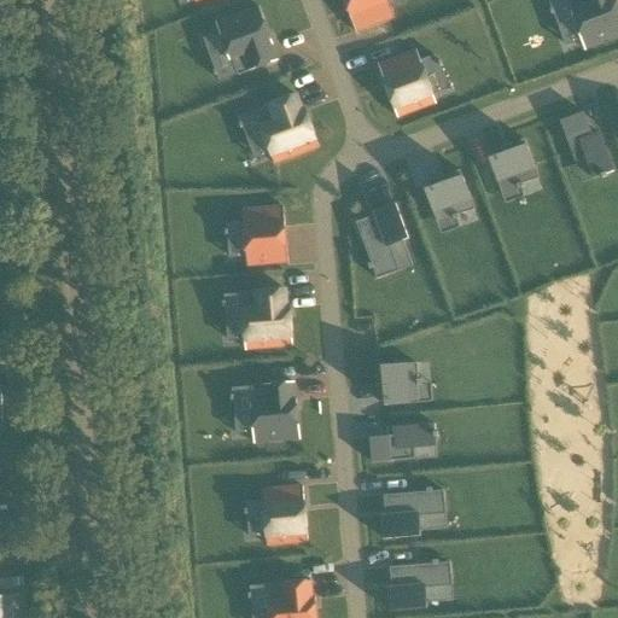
[(386,0),(343,0),(355,33),(394,19),(386,0)]
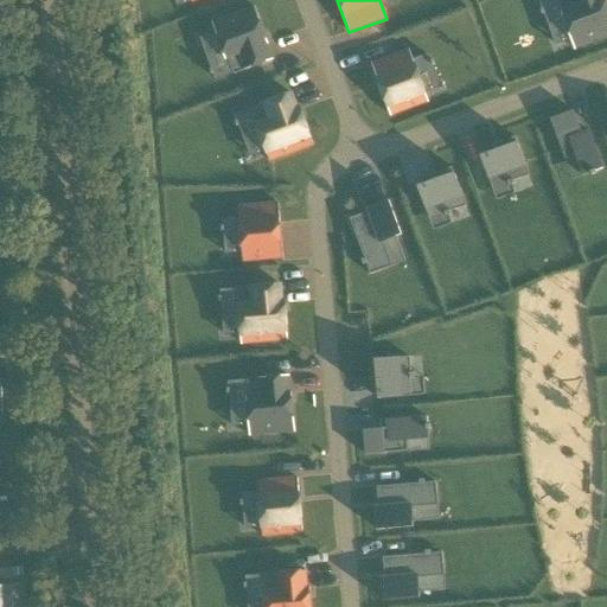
[(575,50),(606,37),(606,8),(604,0),(558,0),(563,13),(561,13),(575,50)]
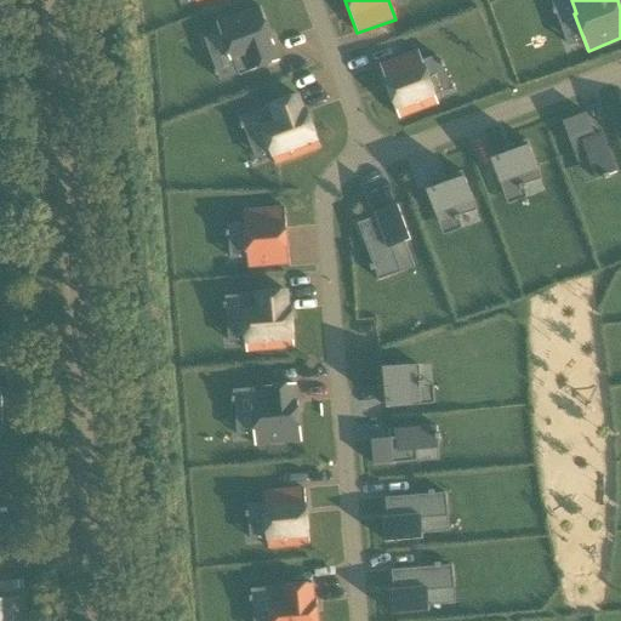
[(260,7),(216,24),(229,62),(233,61),(238,77),(278,62),(272,46),(273,45),(260,7)]
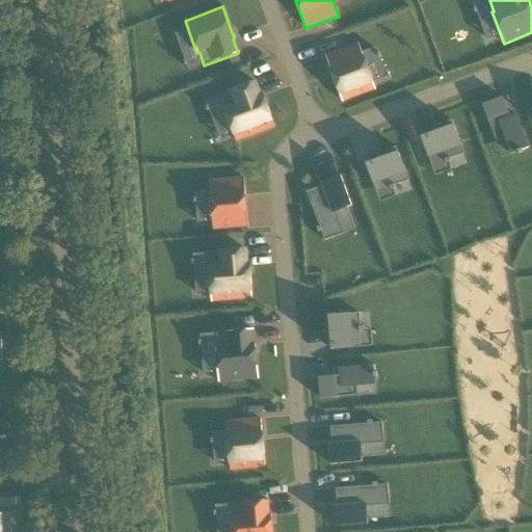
[(358,45),(325,56),(342,102),(375,89),(358,45)]
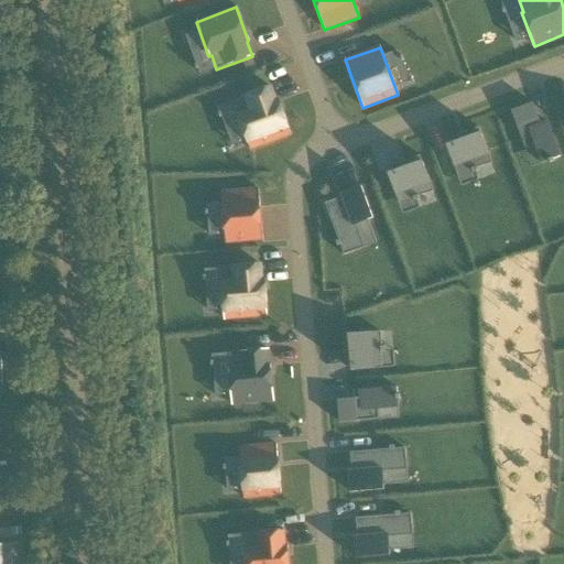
[(270,87),(234,100),(239,115),(237,116),(250,150),(291,136),(278,101),(275,102),(270,87)]
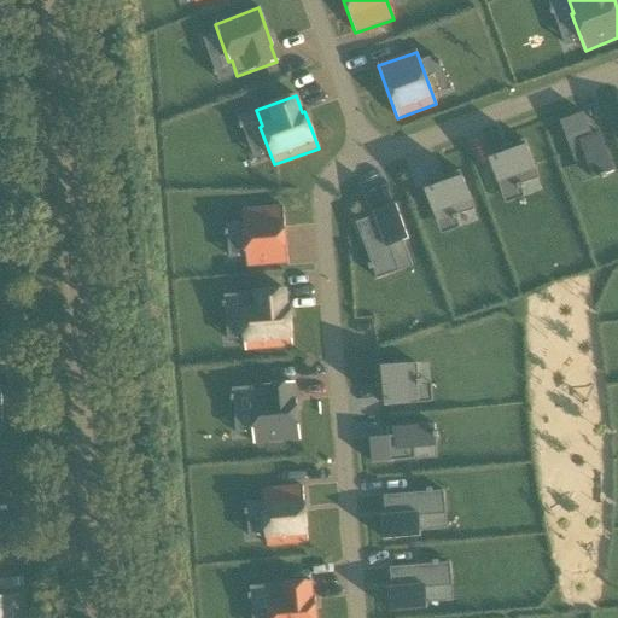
[(593,138),(584,114),(560,122),(575,163),(586,159),(594,180),(601,178),(602,180),(607,178),(606,175),(614,173),(600,134),(593,138)]
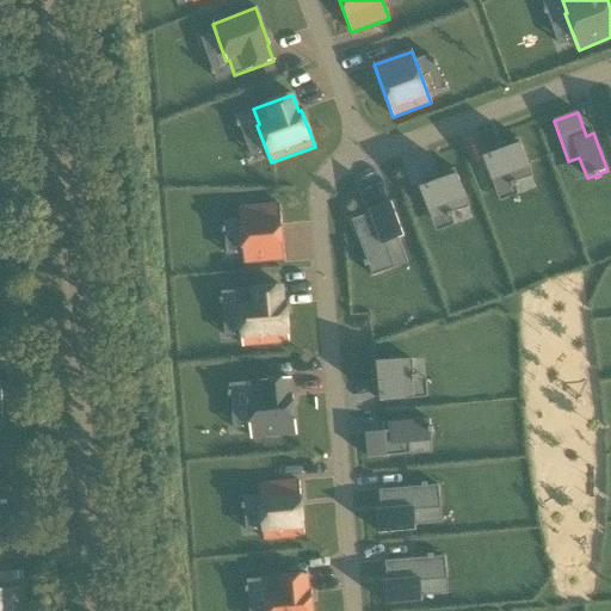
[(504,150),(483,158),(495,191),(511,185),(512,187),(518,185),(517,183),(532,177),(518,139),(501,144),(504,150)]
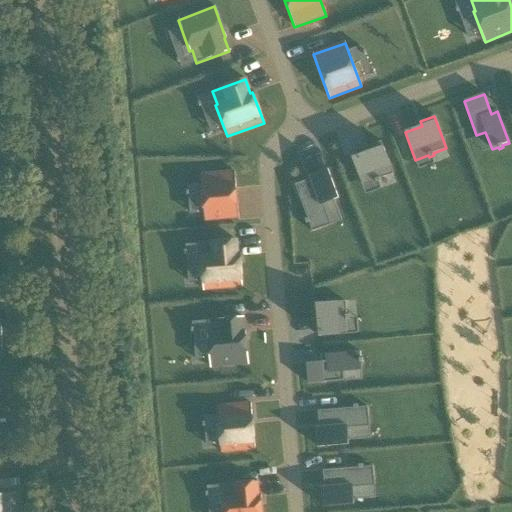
[(380,141),(366,147),(368,151),(351,157),(362,185),(374,181),(375,183),(381,181),(380,179),(393,174),(380,141)]
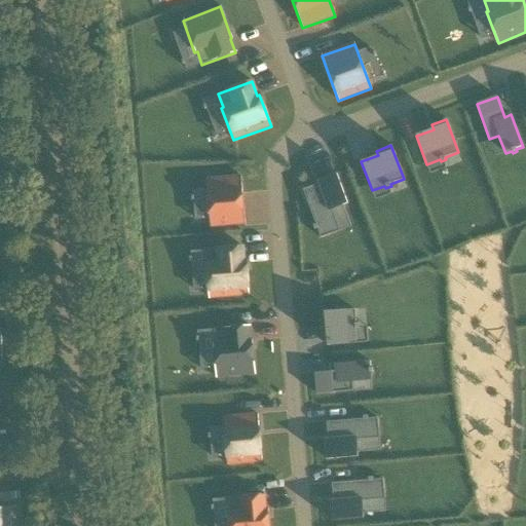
[(314,164),(338,156),(335,147),(311,155),(314,164)]
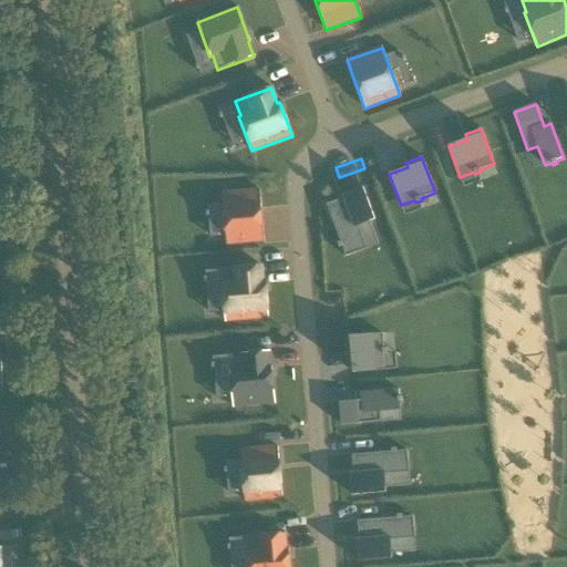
[(343,198),(326,205),(340,243),(337,244),(338,248),(342,247),(346,257),(366,249),(357,227),(374,220),(374,219),(362,188),(342,195),(343,198)]
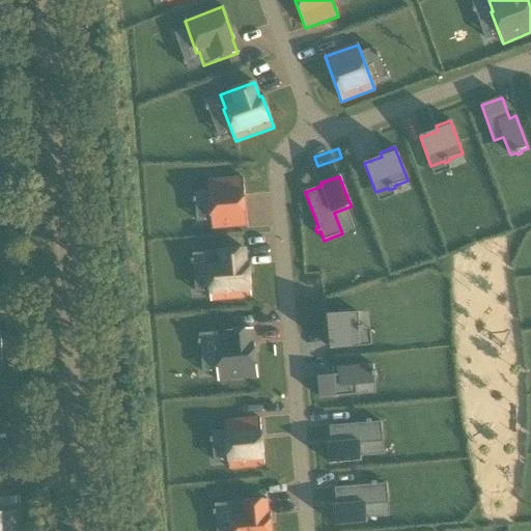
[(243,177),(207,180),(212,229),(247,226),(243,177)]
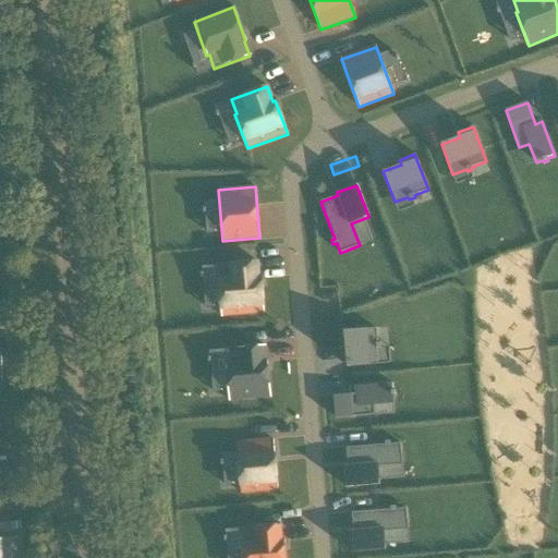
[(257,262),(219,265),(220,281),(218,281),(221,317),(264,313),(261,277),(258,277),(257,262)]
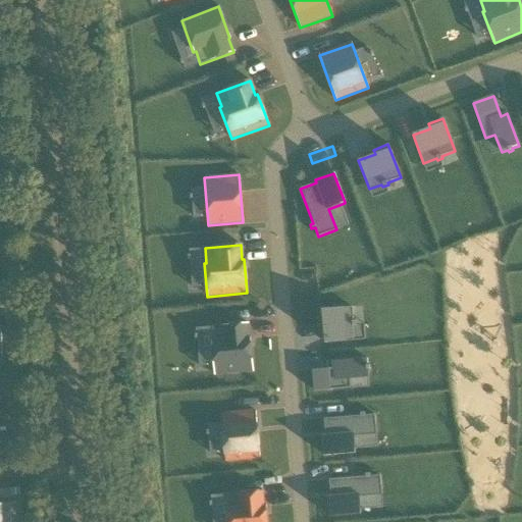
[(352,308),(316,310),(318,325),(323,325),(324,344),(355,341),(354,327),(356,326),(356,321),(353,321),(352,308)]
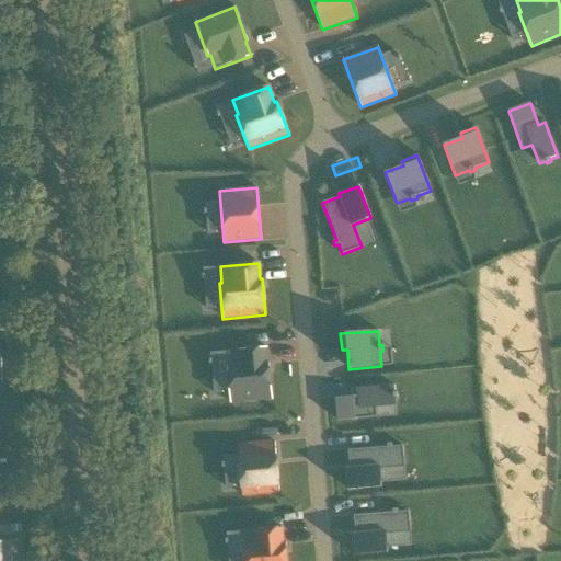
[(229,367),(227,367),(230,402),(272,399),(268,364),(267,364),(266,347),(228,351),(229,367)]
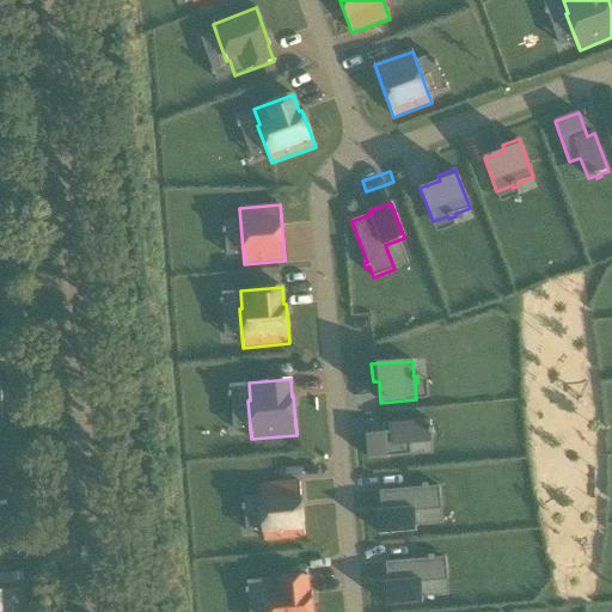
[(390,433),(366,434),(368,459),(411,456),(410,445),(432,442),(432,434),(434,434),(433,429),(430,429),(430,421),(390,424),(390,433)]
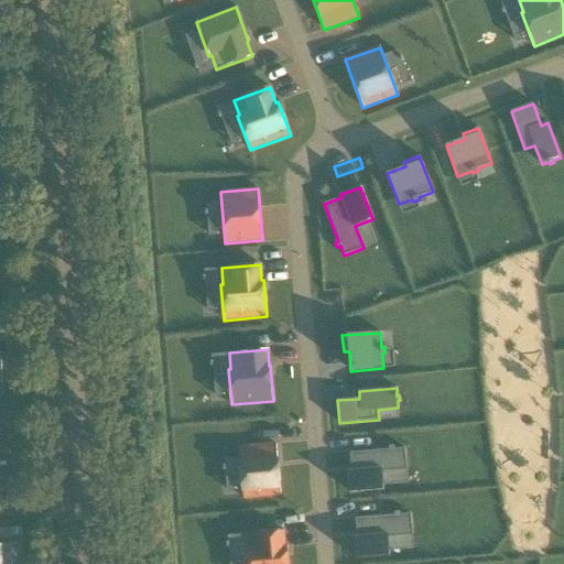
[(277,445),(239,448),(243,499),(281,496),(277,445)]
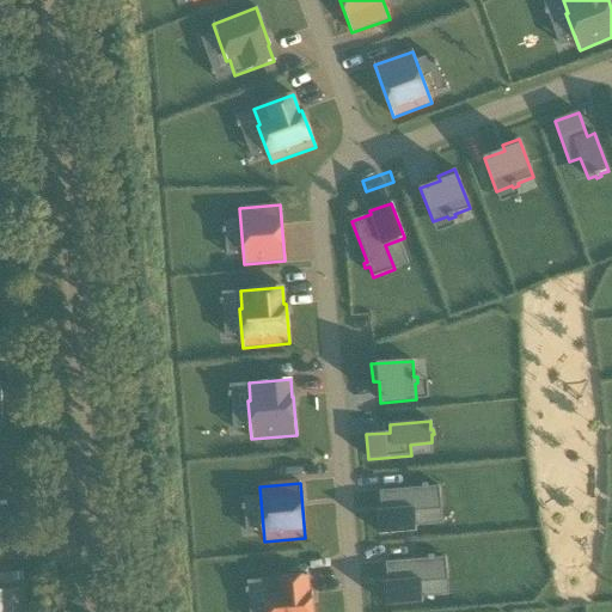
[(381,512),(377,512),(379,536),(416,532),(414,513),(441,510),(439,487),(428,488),(427,484),(422,485),(422,488),(379,491),(381,512)]
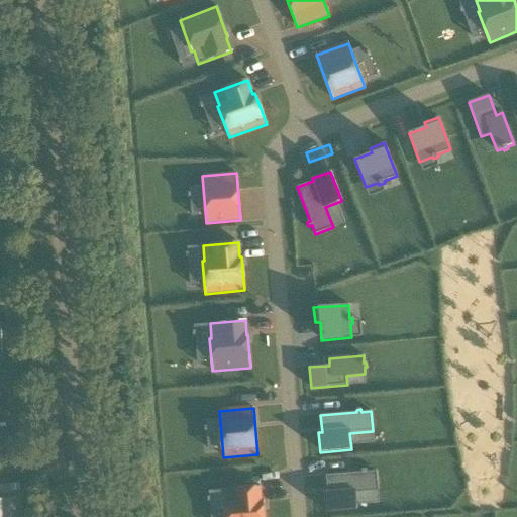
[(327,492),(324,493),(325,512),(356,510),(355,493),(378,492),(376,472),(367,473),(366,470),(362,470),(362,473),(326,476),(327,492)]
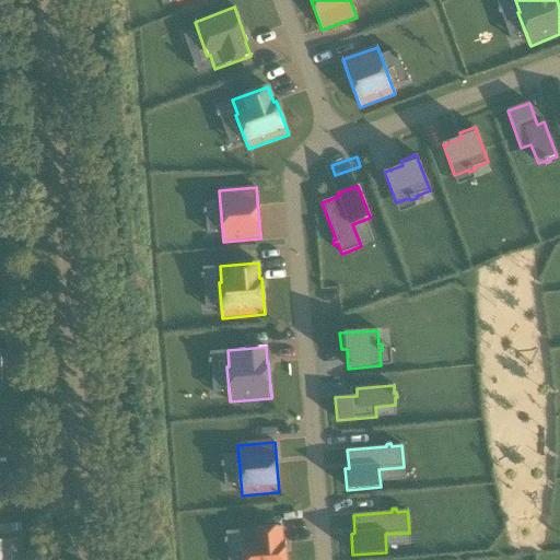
[(282,527),(244,529),(245,546),(242,546),(243,559),(287,559),(286,543),(283,543),(282,527)]
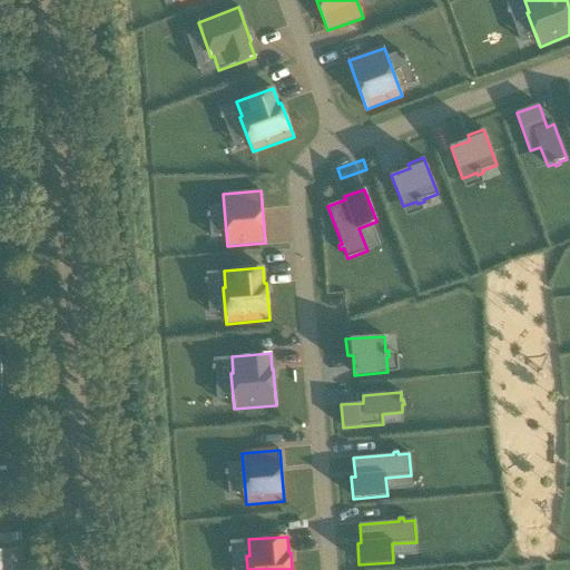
[(0,569),(18,569),(18,548),(0,549),(0,569)]
